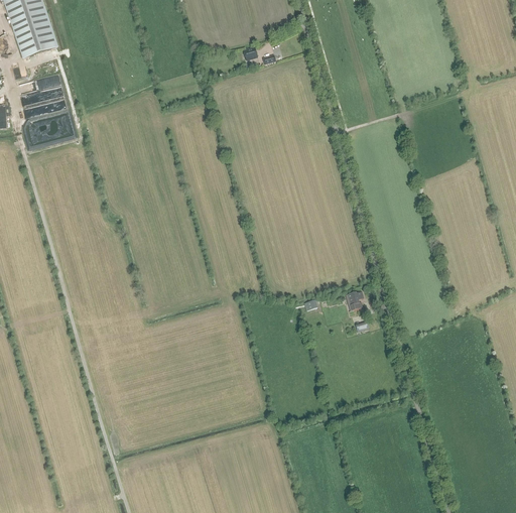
[(58,45),(43,0),(3,0),(22,57),(58,45)]
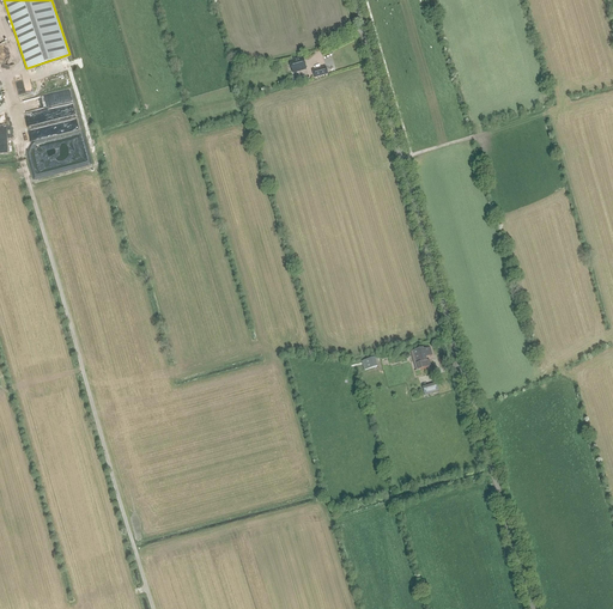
[(305,66),(304,60),(304,59),(304,58),(303,58),(303,55),(290,59),(292,69),(305,66)]
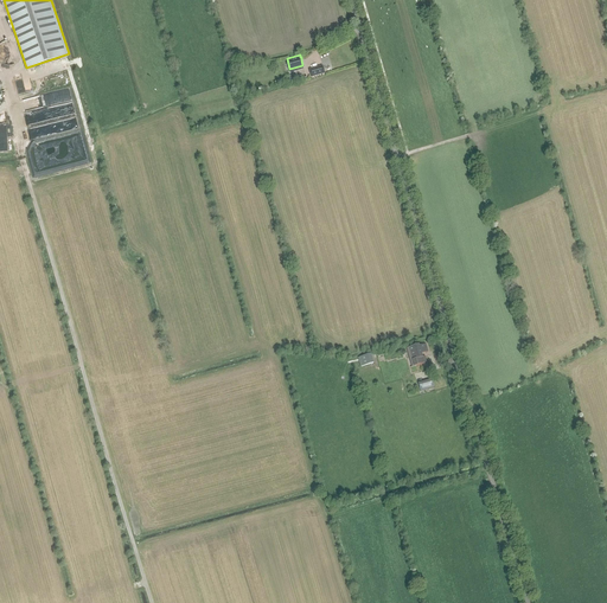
[(319,64),(306,68),(308,76),(321,72),(319,64)]
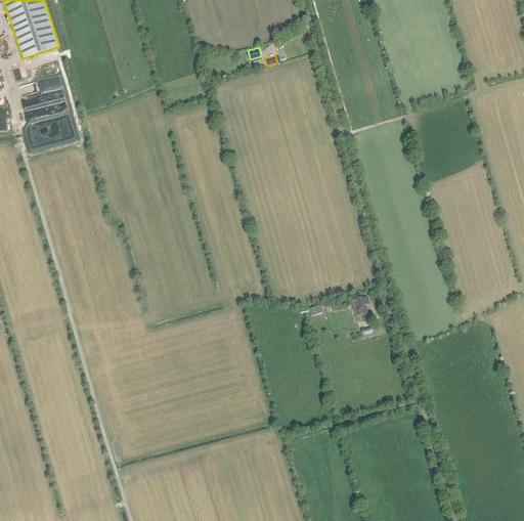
[(361,295),(351,298),(355,314),(359,313),(360,313),(365,311),(367,310),(366,308),(366,305),(364,306),(363,303),(369,301),(367,295),(361,296),(361,295)]
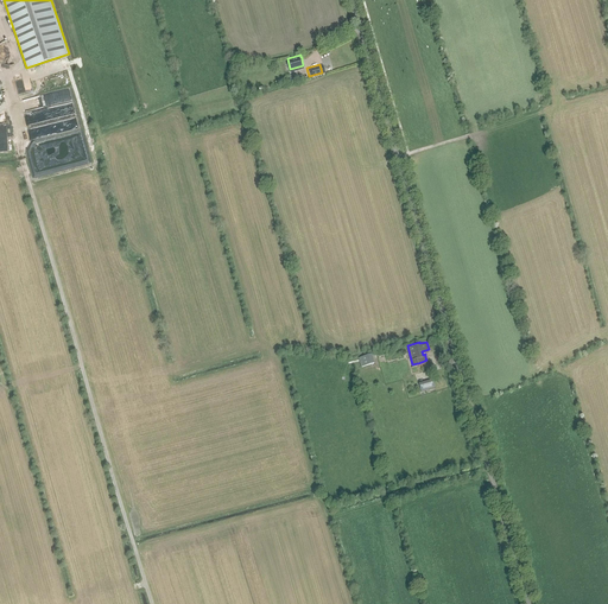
[(374,361),(372,351),(359,355),(361,364),(374,361)]
